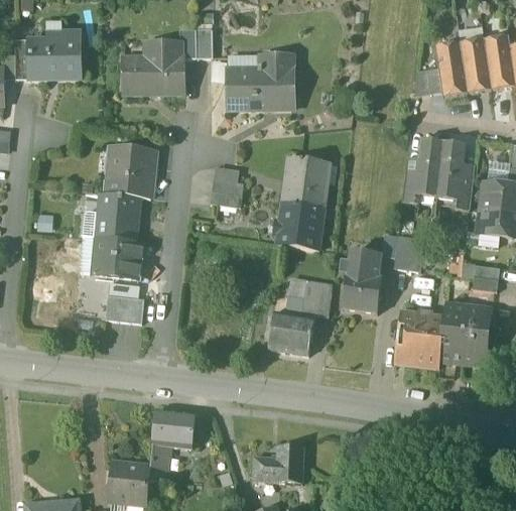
[(18,0),(18,10),(32,10),(32,0),(18,0)]
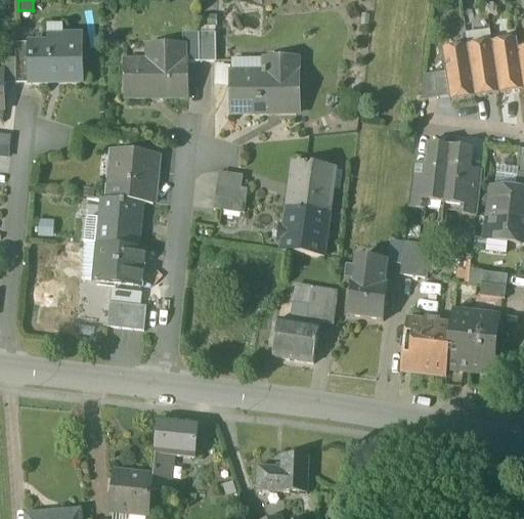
[(46,22),(46,41),(62,41),(62,34),(61,22),(46,22)]
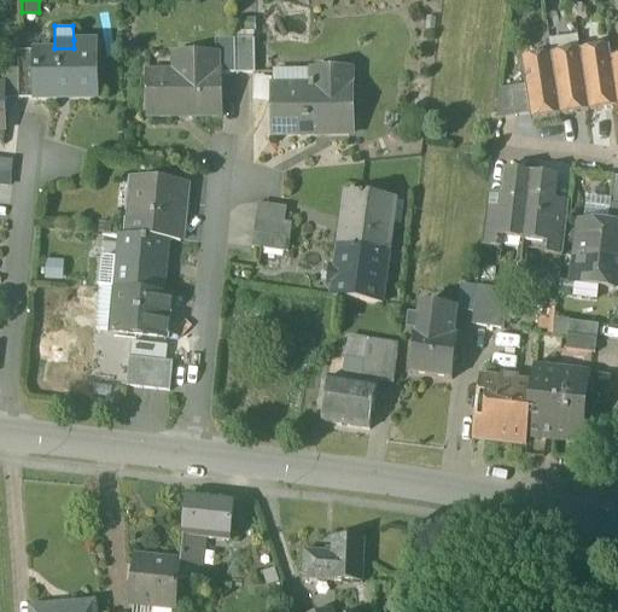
[(549,36),(552,53),(579,50),(577,33),(549,36)]
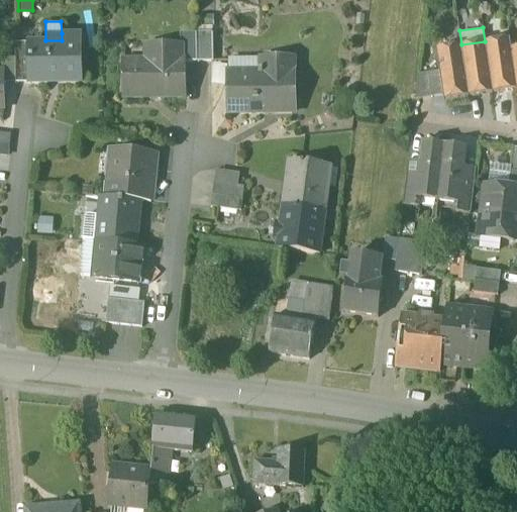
[(212,29),(196,30),(197,59),(213,59),(212,29)]
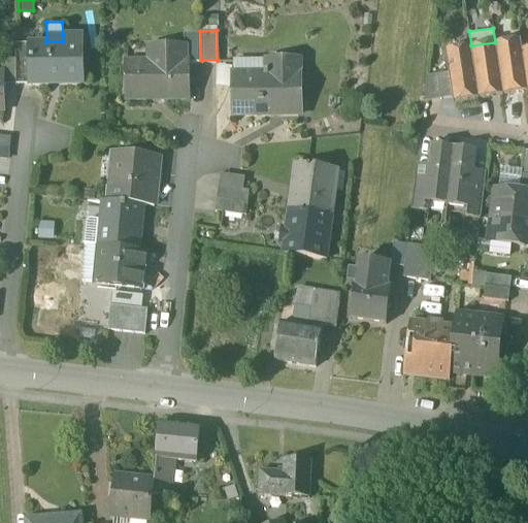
[(188,60),(201,60),(200,31),(184,31),(184,44),(186,44),(186,59),(188,59),(188,60)]
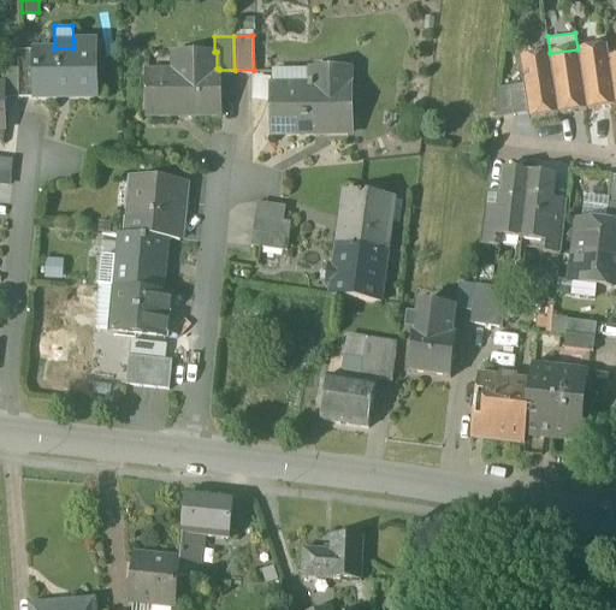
[(94,94),(96,94),(96,40),(73,40),(73,48),(54,48),(34,48),(34,63),(35,94),(59,94),(59,92),(94,92),(94,94)]
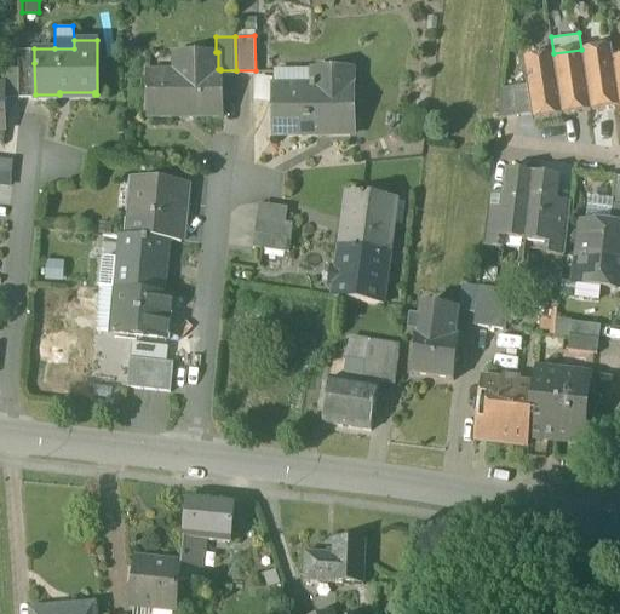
[(590,107),(618,103),(619,103),(613,57),(612,45),(581,50),(590,107)]
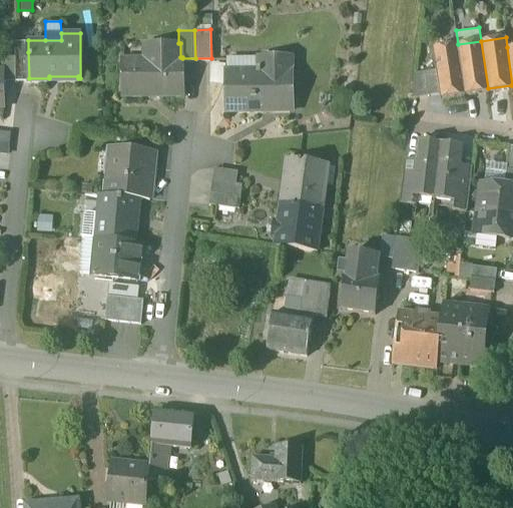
[(465,92),(488,88),(481,41),(458,44),(465,92)]
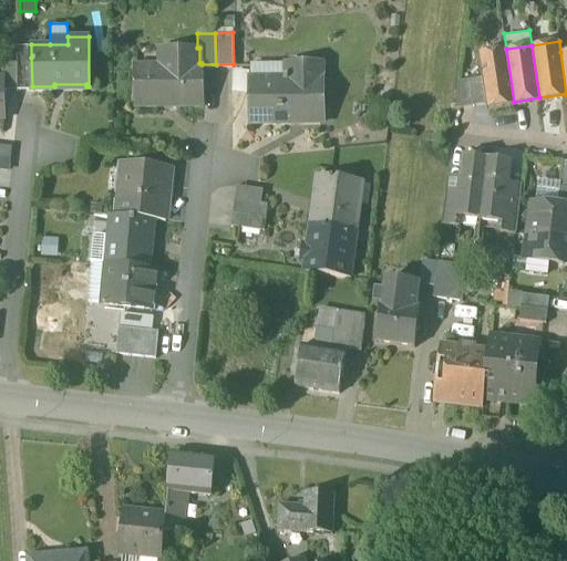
[(135,64),(136,103),(202,102),(202,64),(202,63),(199,63),(199,48),(197,48),(174,48),(174,64),(160,64),(135,64)]
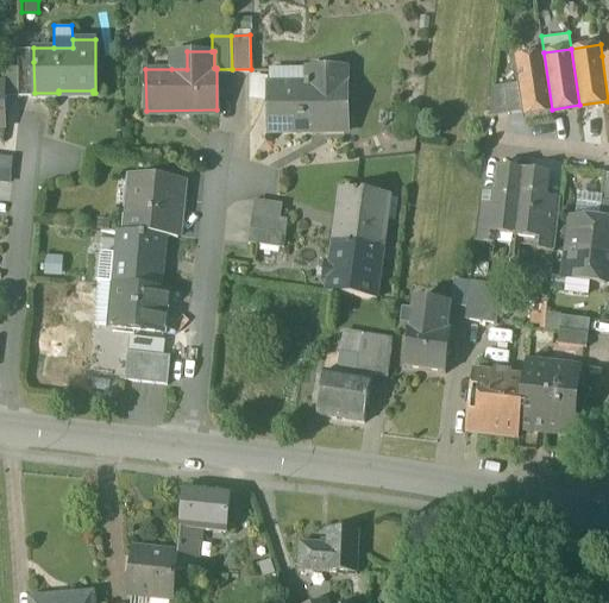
[(187,69),(187,51),(171,51),(171,69),(187,69)]
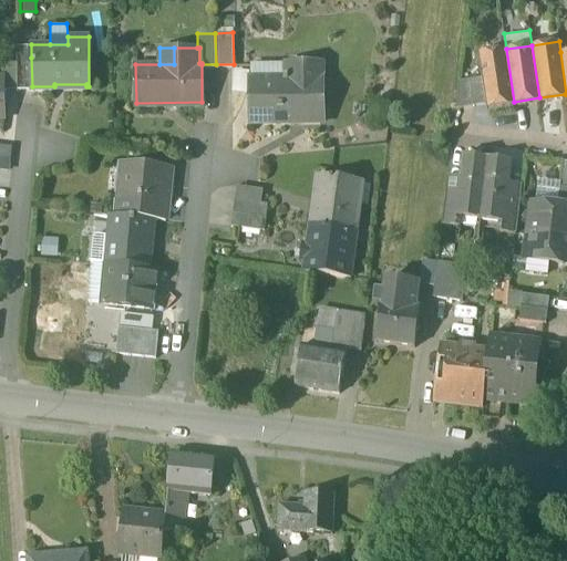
[(486,105),(514,102),(506,49),(478,53),(482,75),(485,97),(485,101),(486,105)]
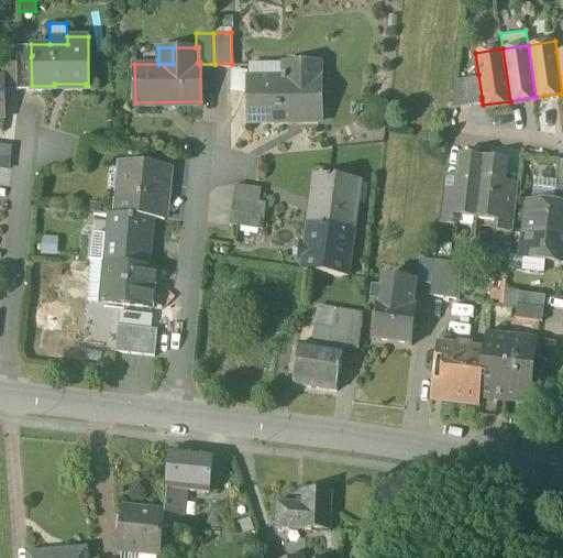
[(17,58),(17,61),(18,86),(18,87),(32,86),(31,57),(17,58)]
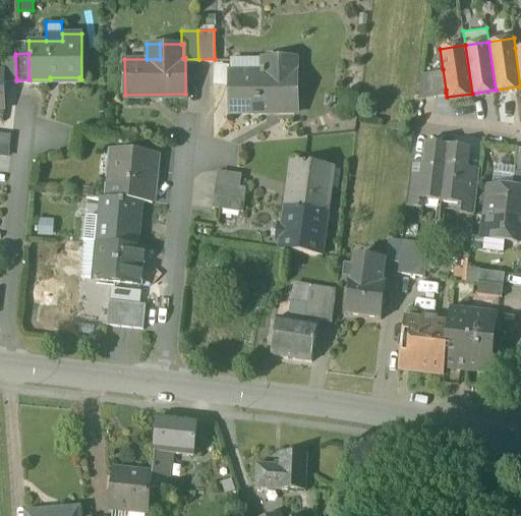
[(3,79),(16,79),(15,56),(2,56),(2,69),(3,69),(3,79)]
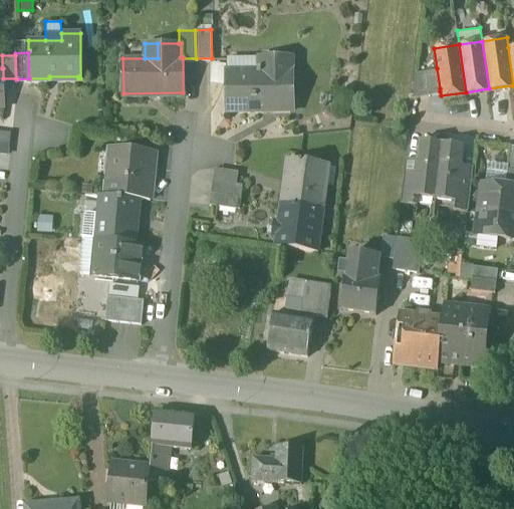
[(227,56),(227,69),(260,68),(260,55),(227,56)]
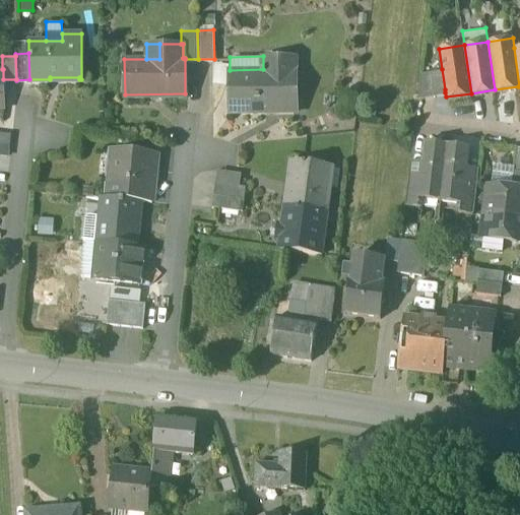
[(295,56),(263,56),(263,69),(230,70),(231,110),(296,108),(295,56)]
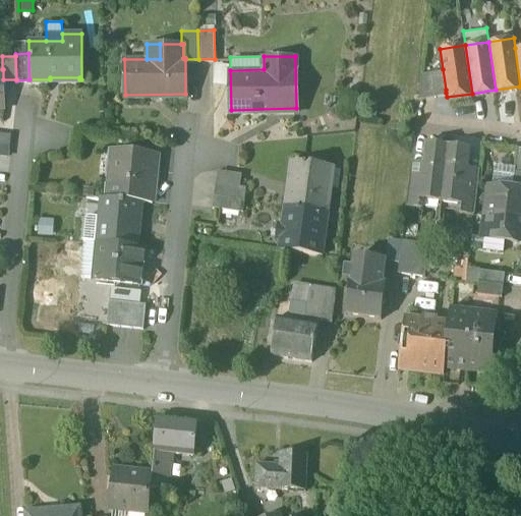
[(443,69),(431,70),(435,95),(446,93),(446,90),(443,69)]
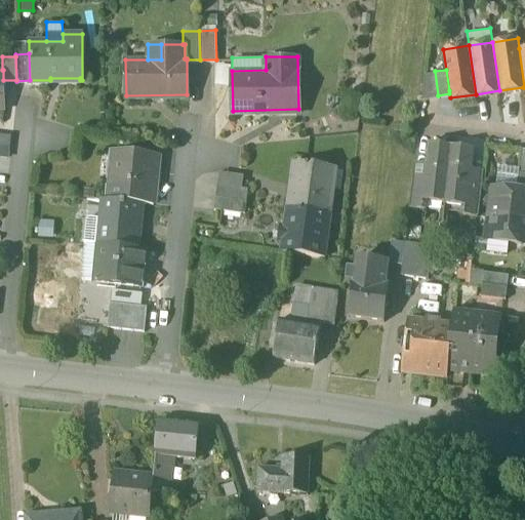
[(421,97),(438,95),(435,71),(425,73),(421,97)]
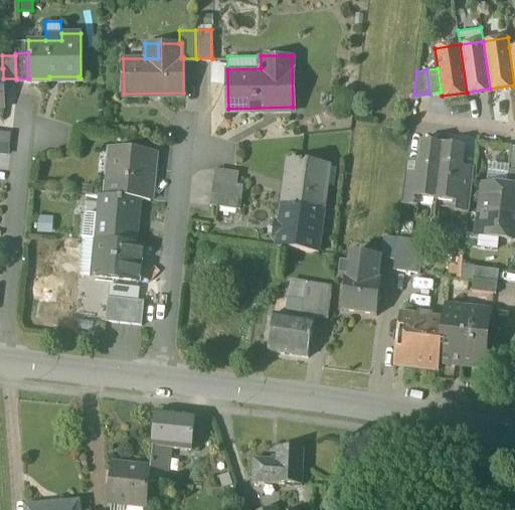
[(418,195),(436,197),(443,141),(420,138),(417,158),(416,173),(413,194),(418,195)]
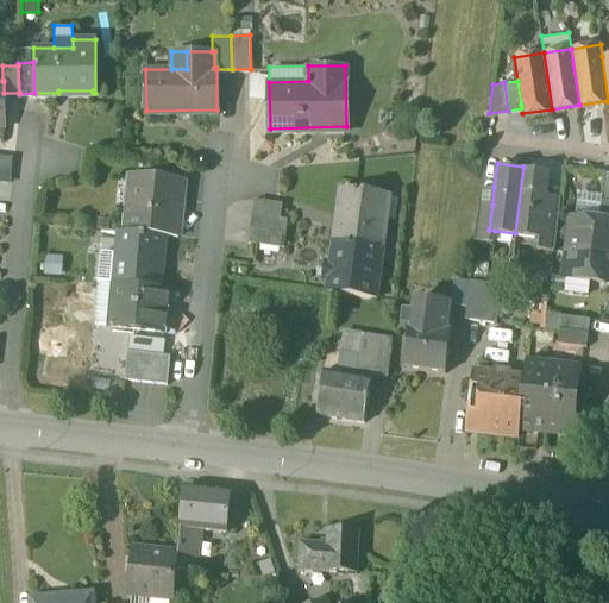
[(550,170),(523,167),(515,233),(535,236),(541,236),(545,211),(546,193),(550,170)]
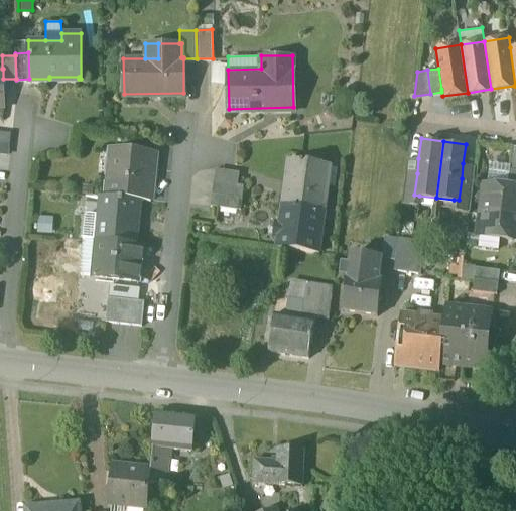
[(107,174),(106,194),(138,198),(149,199),(154,151),(114,147),(111,175),(107,174)]
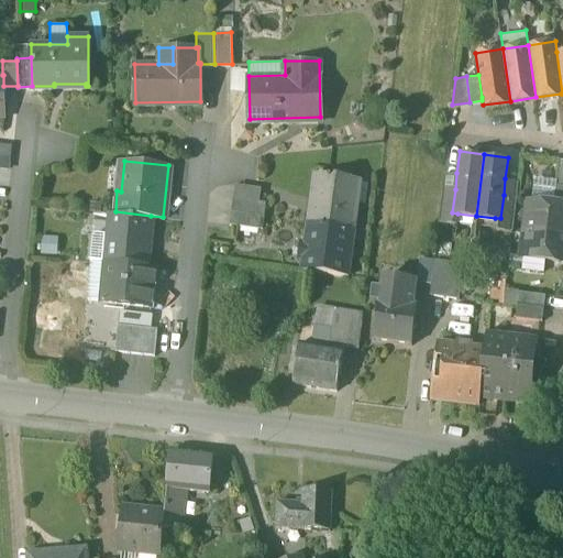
[(315,195),(311,219),(343,223),(353,225),(357,198),(346,197),(349,176),(313,172),(310,194),(315,195)]
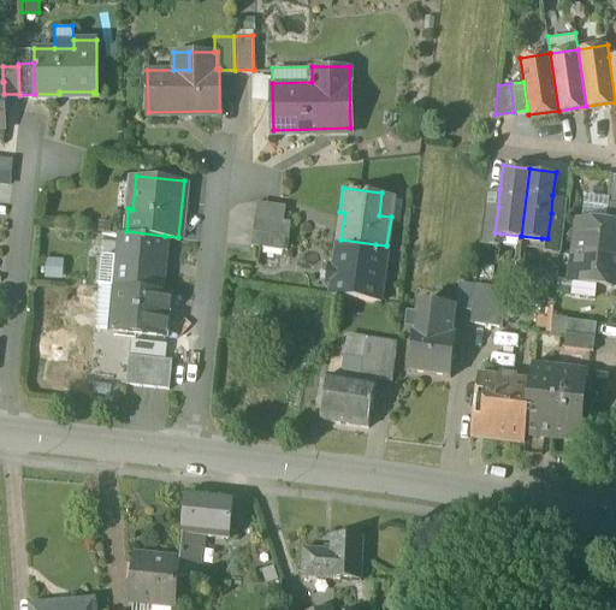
[(484,205),(498,207),(499,189),(486,188),(484,205)]
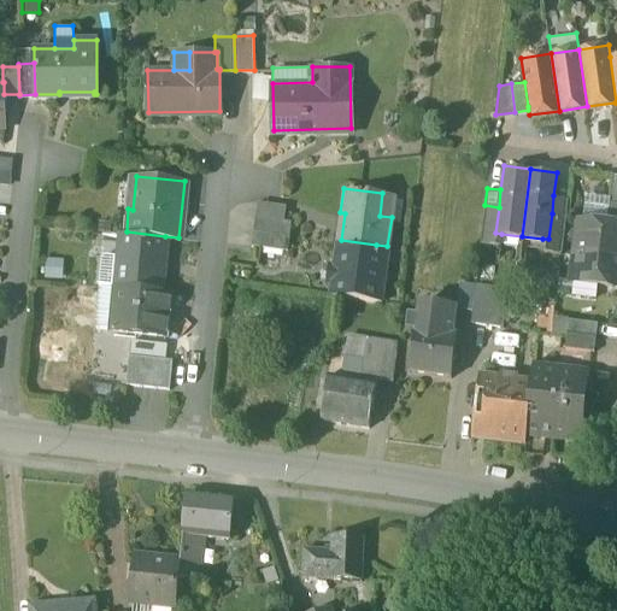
[(585,192),(582,218),(606,222),(607,217),(609,200),(610,194),(585,192)]
